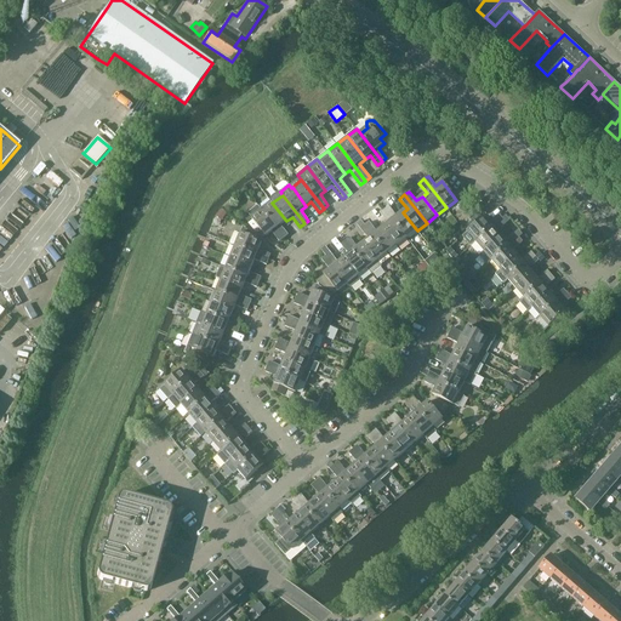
[(286,221),(272,203),(262,210),(285,239),(289,235),(281,226),(286,221)]
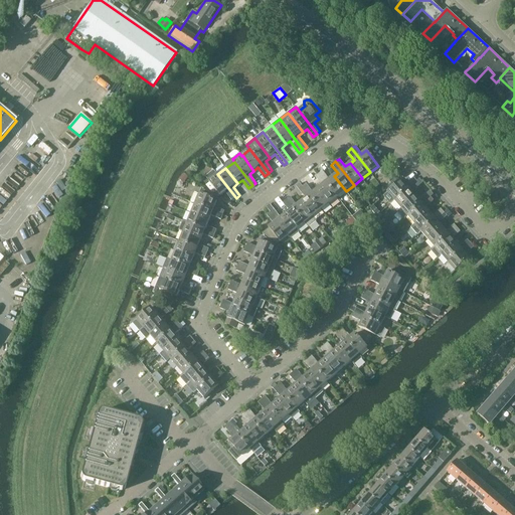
[(236,198),(217,174),(217,175),(214,170),(206,177),(221,196),(225,193),(232,201),(236,198)]
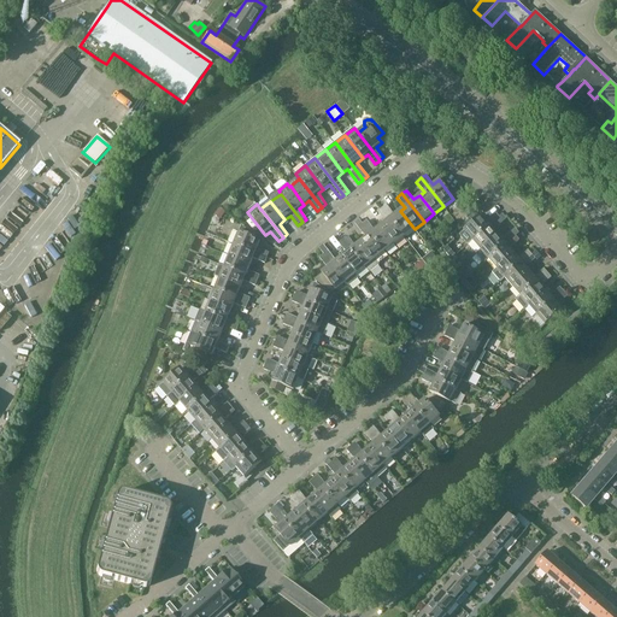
[(415,229),(400,211),(394,216),(387,206),(383,209),(405,238),(415,229)]
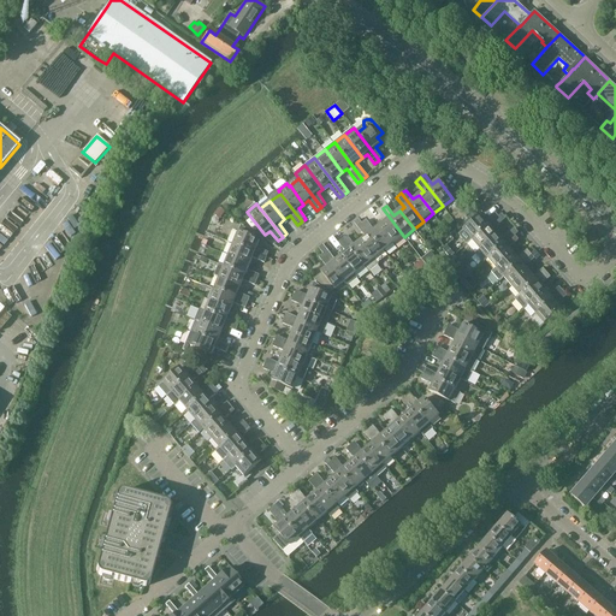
[(404,237),(383,208),(377,213),(385,223),(379,226),(394,244),(404,237)]
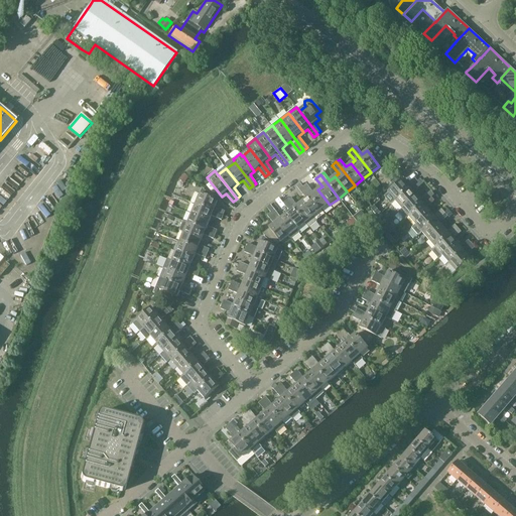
[(395,202),(417,182),(414,178),(406,185),(403,181),(388,195),(395,202)]
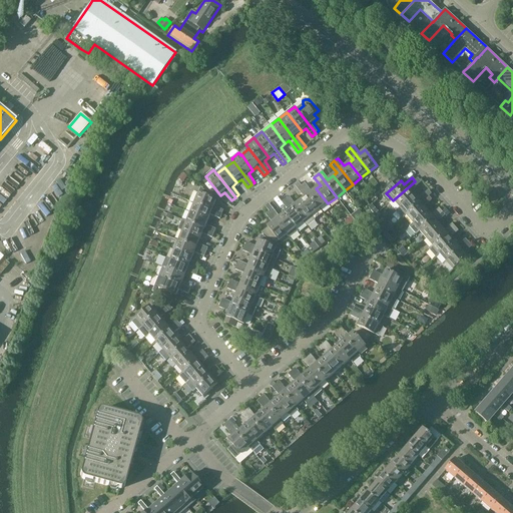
[(415,181),(393,200),(399,208),(414,195),(411,191),(421,182),(418,178),(415,181)]
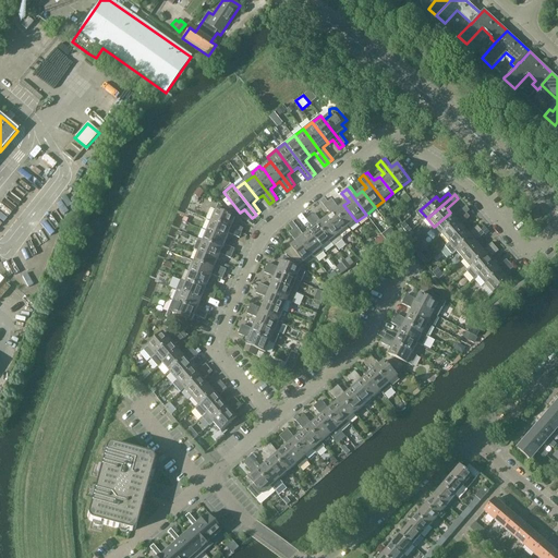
[(348,228),(328,204),(325,199),(320,203),(330,215),(326,219),(339,235),(342,240),(351,232),(348,228)]
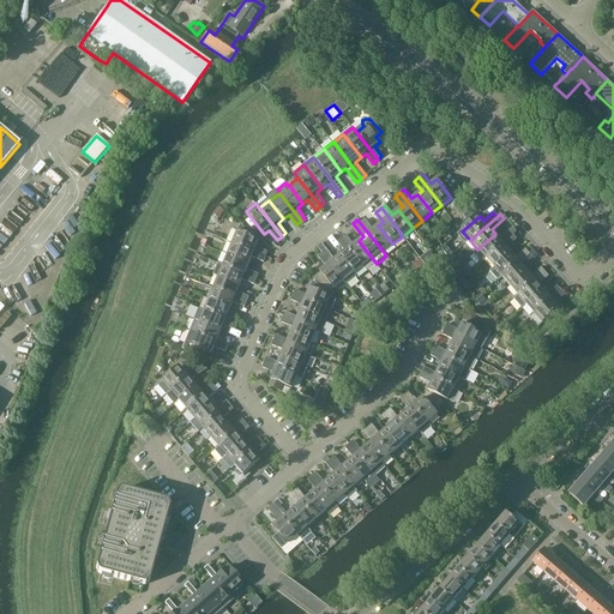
[(392,244),(378,226),(373,230),(366,221),(361,224),(383,251),(392,244)]
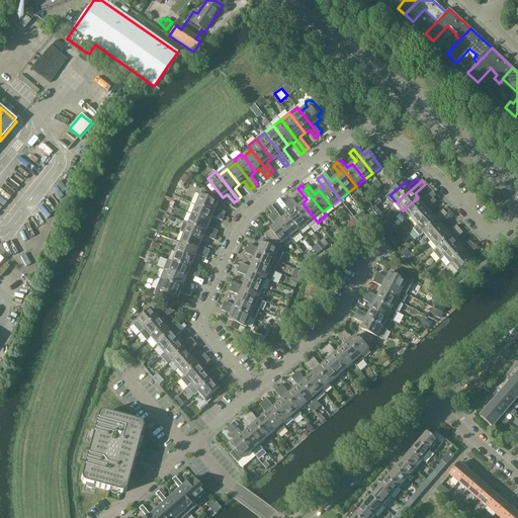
[(196,193),(192,203),(196,205),(225,217),(227,212),(217,208),(219,203),(212,200),(214,196),(202,190),(200,195),(196,193)]
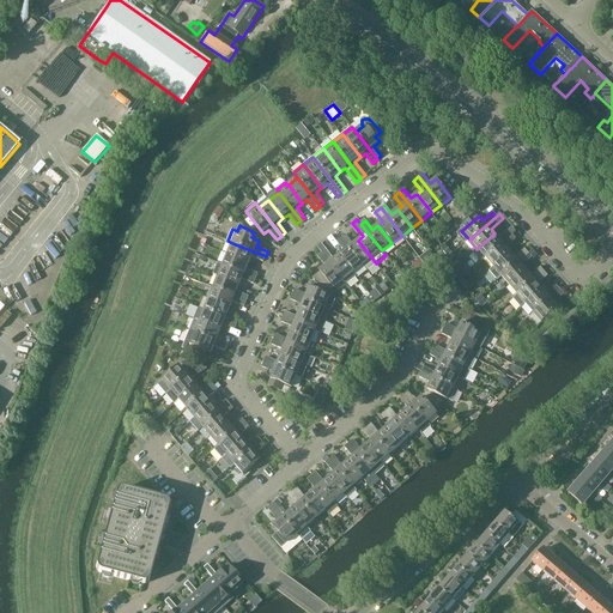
[(516,232),(516,231),(513,228),(499,240),(495,234),(477,249),(472,253),(480,262),(485,258),(485,259),(511,236),(513,236),(516,232)]
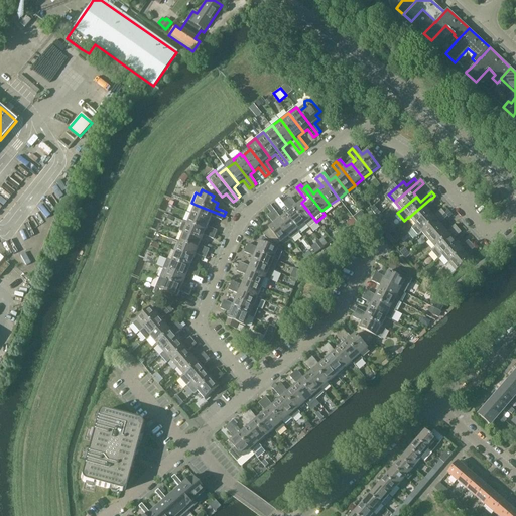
[(313,218),(301,203),(297,206),(290,199),(287,201),(305,224),(313,218)]
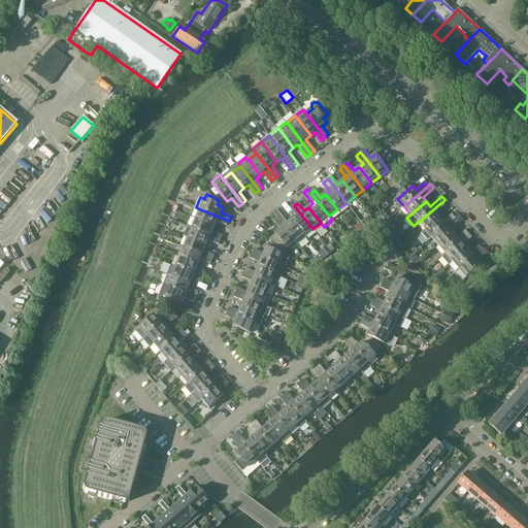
[(418,223),(425,230),(439,218),(436,212),(443,206),(441,203),(440,203),(418,223)]
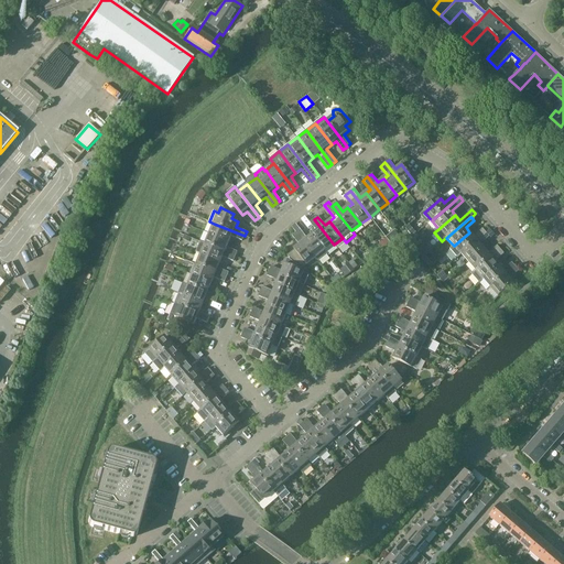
[(337,248),(334,245),(314,219),(310,223),(316,231),(312,235),(325,251),(328,255),(337,248)]
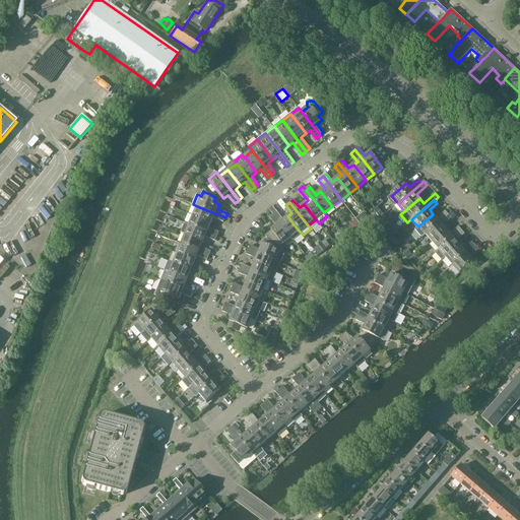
[(193,215),(212,223),(214,218),(223,222),(225,217),(197,206),(193,215)]
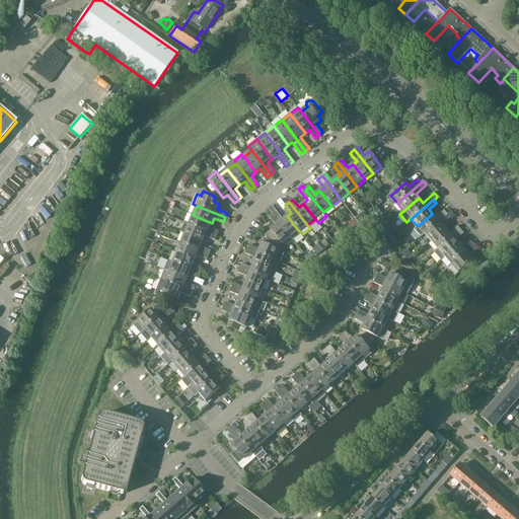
[(269,209),(273,215),(292,238),(291,238),(294,241),(302,234),(299,231),(287,216),(283,220),(272,206),(269,209)]
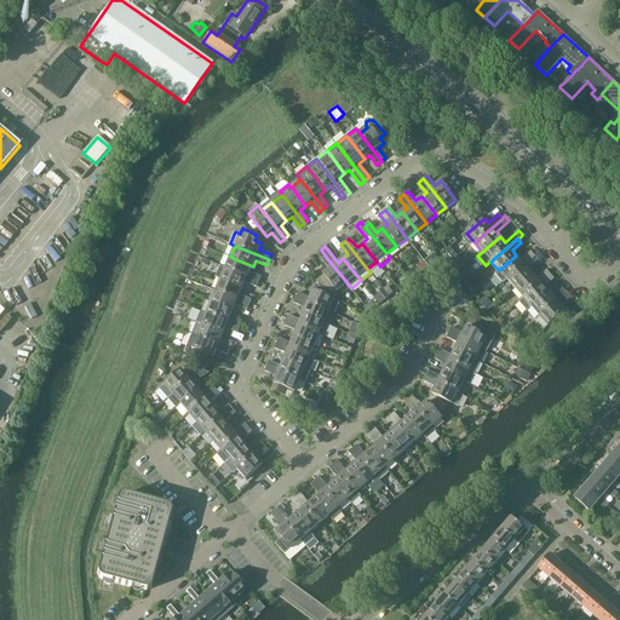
[(521,260),(516,256),(499,270),(494,275),(503,285),(507,280),(506,280),(533,257),(529,252),(521,260)]
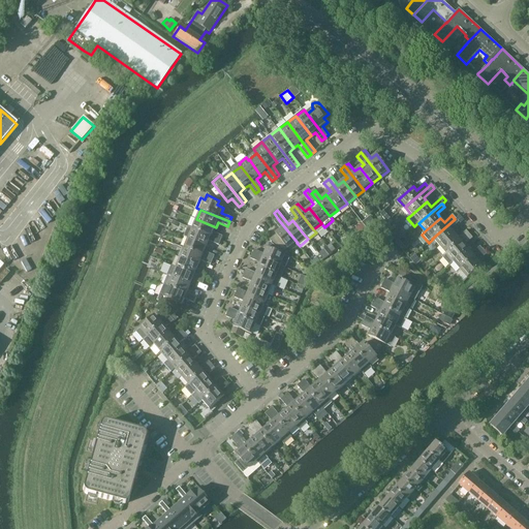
[(216,227),(196,219),(192,229),(221,241),(223,237),(214,232),(216,227)]
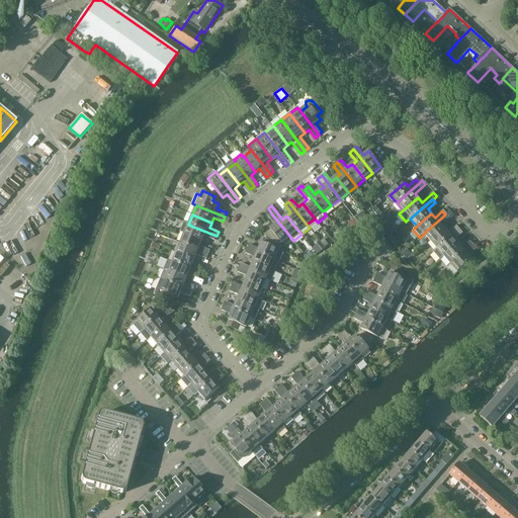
[(270,229),(271,230),(264,235),(279,246),(282,244),(290,238),(291,238),(272,214),(268,217),(275,226),(270,229)]
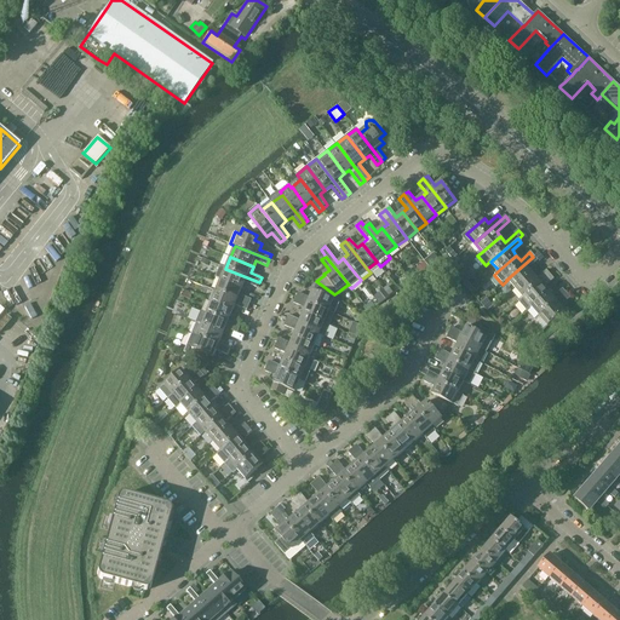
[(515,288),(532,274),(528,269),(538,260),(533,257),(506,280),(507,280),(515,288)]
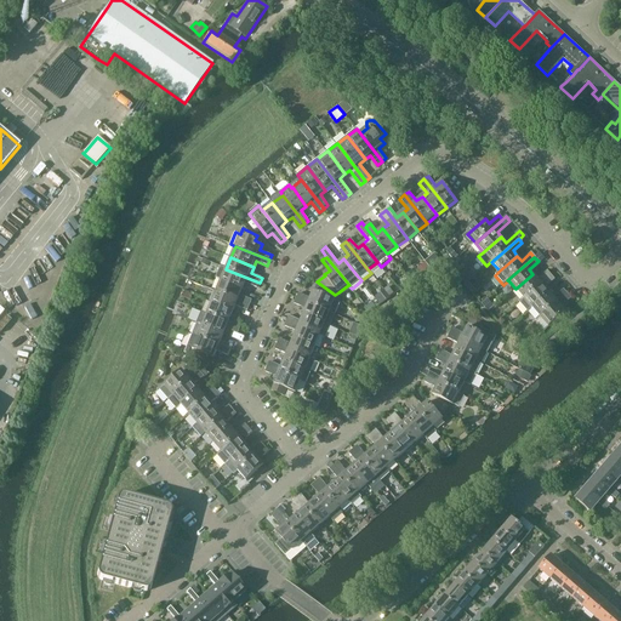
[(246,284),(257,289),(260,283),(226,269),(221,267),(216,278),(222,280),(244,290),(246,284)]
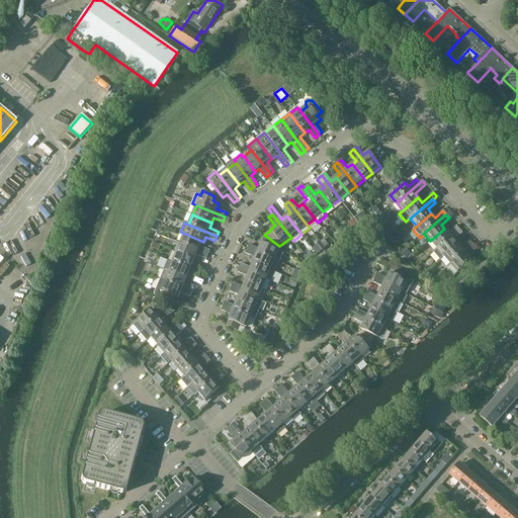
[(437,249),(459,230),(456,227),(448,233),(444,229),(430,241),(437,249)]
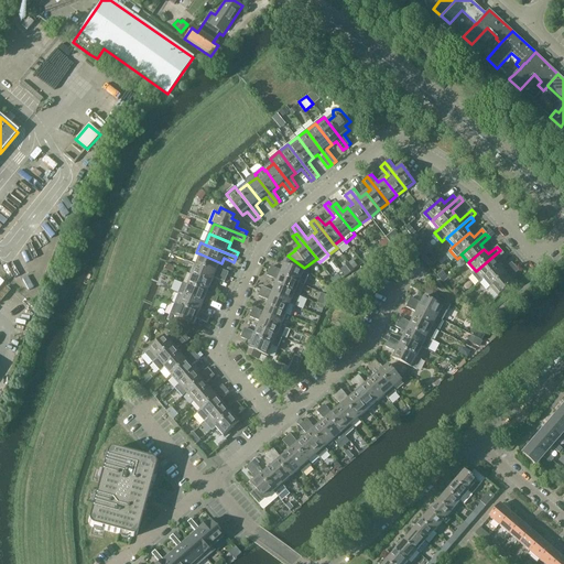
[(479,283),(499,266),(495,261),(503,255),(500,250),(476,271),(473,275),(479,283)]
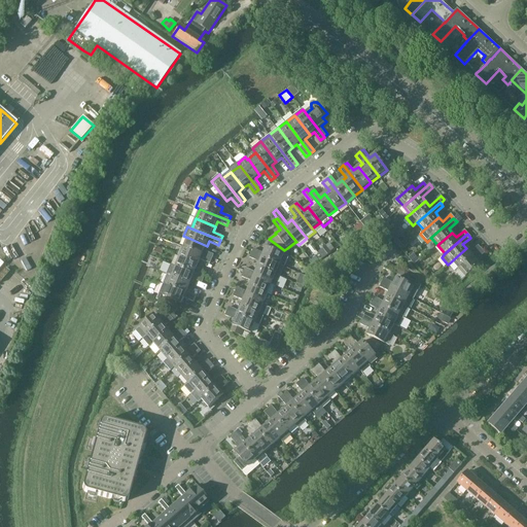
[(207,246),(188,238),(184,247),(212,259),(214,255),(204,251),(207,246)]
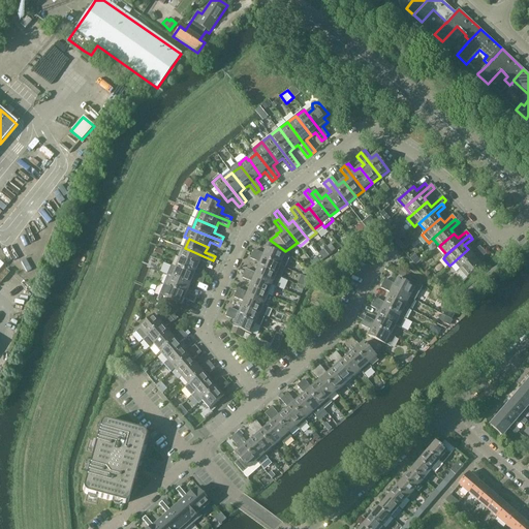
[(271,242),(268,249),(268,248),(266,254),(255,249),(253,254),(286,268),(290,258),(285,256),(286,256),(282,254),(283,252),(271,242)]
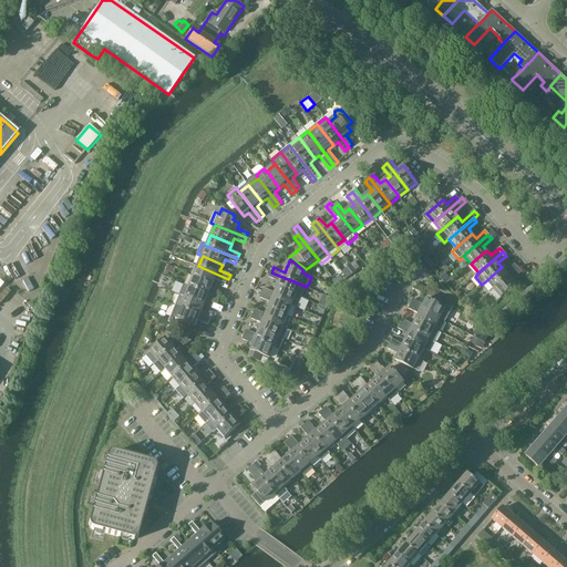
[(493,289),(517,268),(514,265),(506,271),(502,267),(482,285),(486,281),(493,289)]
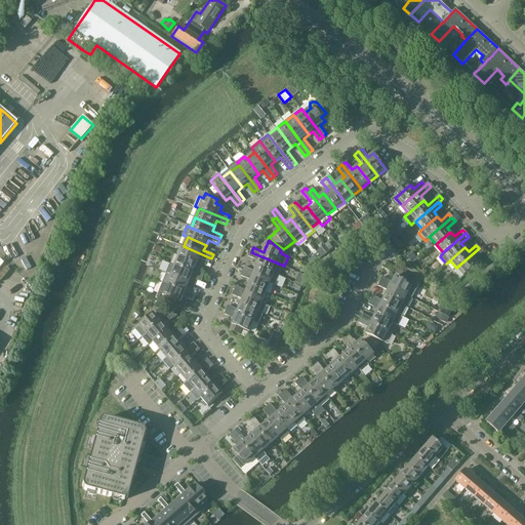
[(211,258),(184,246),(179,256),(198,264),(200,258),(210,263),(211,258)]
